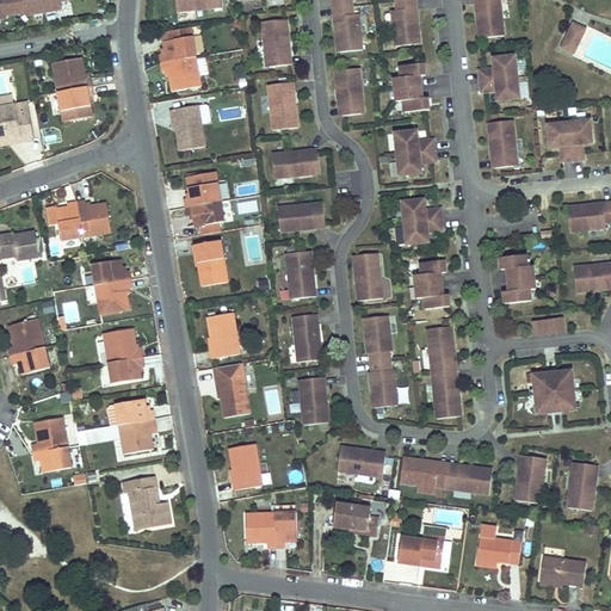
[(0,0),(0,14),(6,13),(6,11),(24,7),(25,11),(61,4),(60,0),(0,0)]
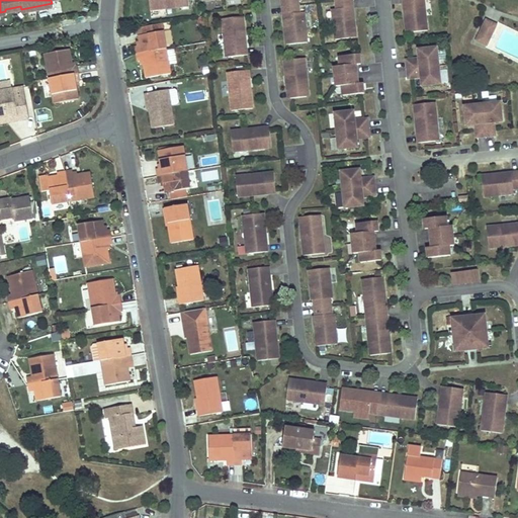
[(280,0),(282,14),(285,14),(286,24),(284,25),(286,44),(307,41),(304,11),(301,11),(300,4),(299,0),(280,0)]
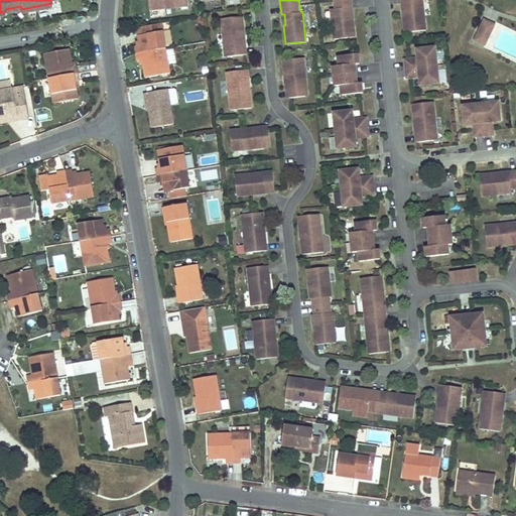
[(331,8),(334,38),(354,36),(352,17),(350,18),(349,7),(351,6),(350,0),(331,0),(333,8),(331,8)]
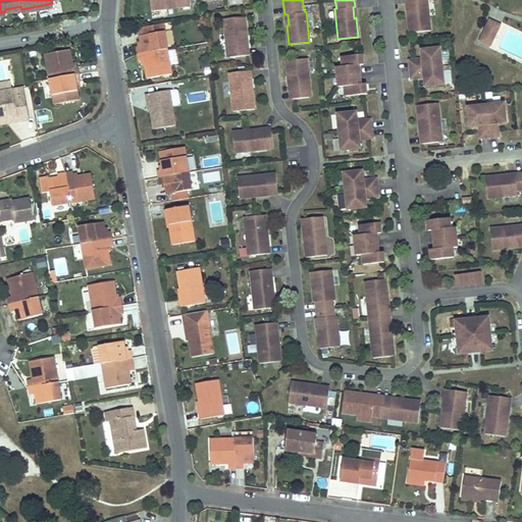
[(405,0),(405,1),(408,0),(409,11),(406,11),(408,31),(429,29),(425,0),(405,0)]
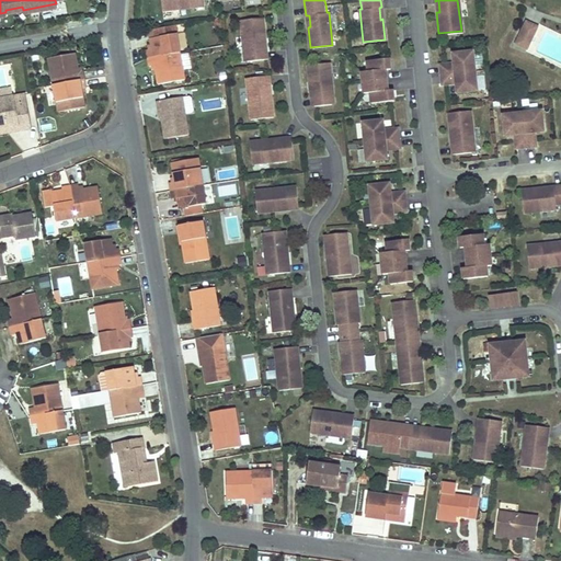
[(262,15),(240,18),(244,59),(264,57),(262,36),(264,36),(262,15)]
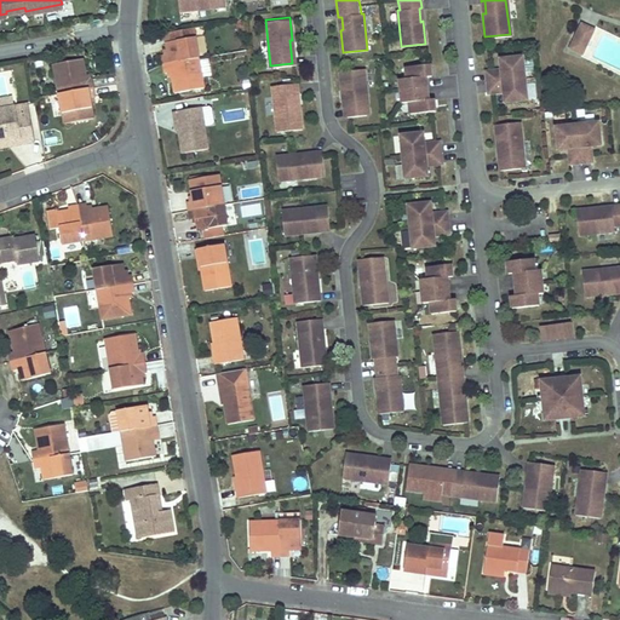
[(593,28),(581,22),(578,32),(590,36),(593,28)]
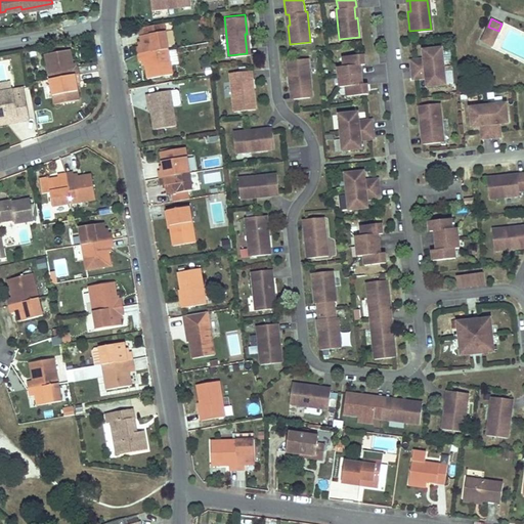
[(173,73),(166,29),(165,20),(162,22),(141,25),(142,33),(143,40),(143,45),(137,46),(139,60),(146,59),(148,76),(173,73)]
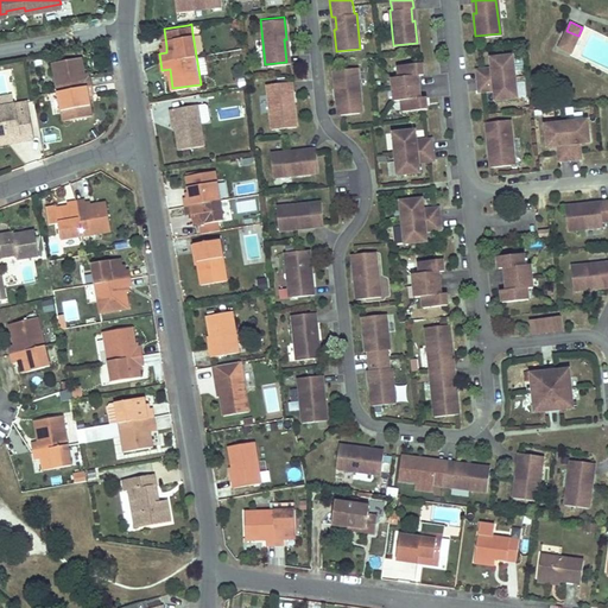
[(567,31),(563,36),(575,42),(578,36),(567,31)]
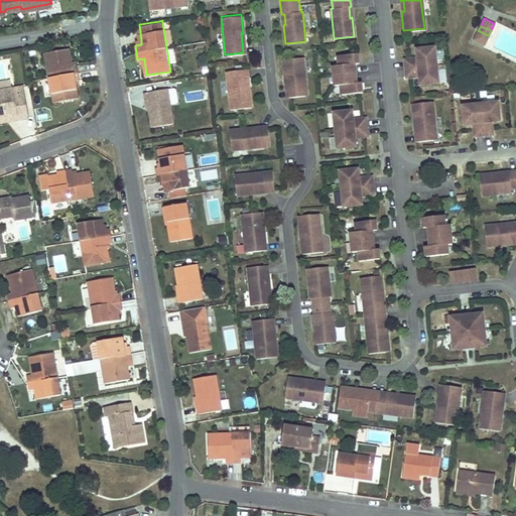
[(478,30),(475,38),(485,43),(488,35),(478,30)]
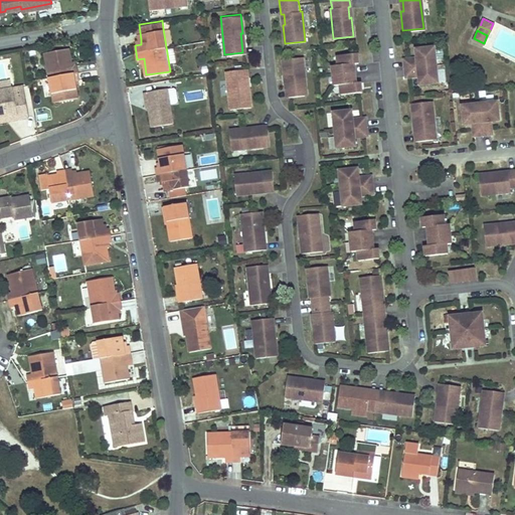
[(415,56),(402,58),(404,73),(417,72),(418,82),(437,80),(434,44),(414,46),(415,56)]
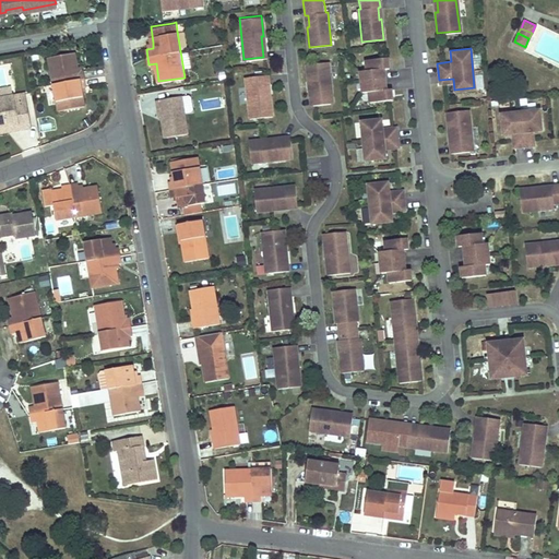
[(78,66),(75,52),(49,57),(57,103),(83,98),(83,92),(82,87),(85,86),(88,86),(85,71),(83,72),(79,72),(78,66)]
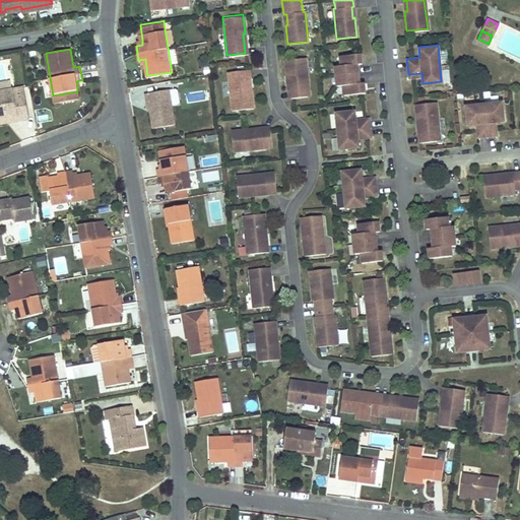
[(359,53),(340,55),(341,65),(336,65),(337,75),(338,85),(343,84),(344,94),(363,92),(365,92),(364,82),(360,83),(358,63),(362,62),(361,53),(359,53)]
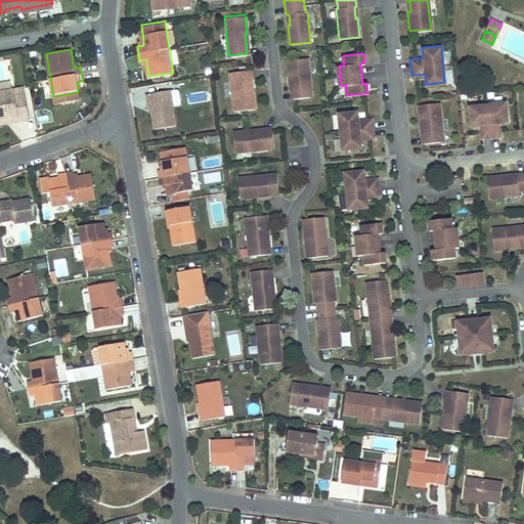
[(291,59),(288,59),(291,90),(293,90),(294,98),(309,96),(308,88),(310,88),(307,57),(291,59)]
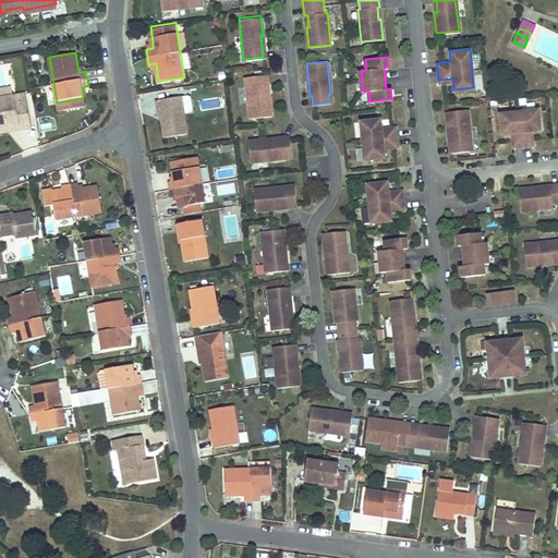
[(264,74),(245,76),(249,117),(271,114),(269,95),(266,95),(264,74)]
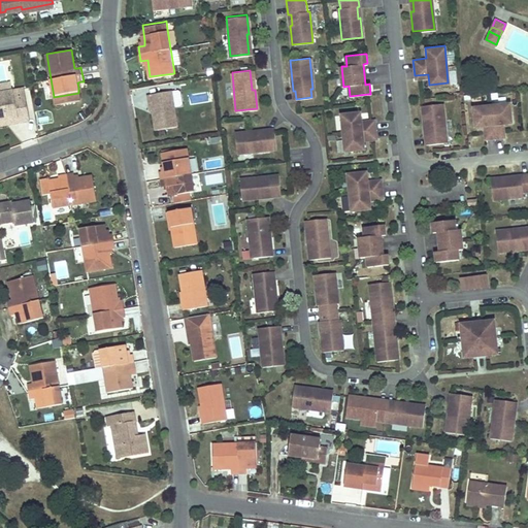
[(0,84),(0,92),(12,90),(11,81),(0,84)]
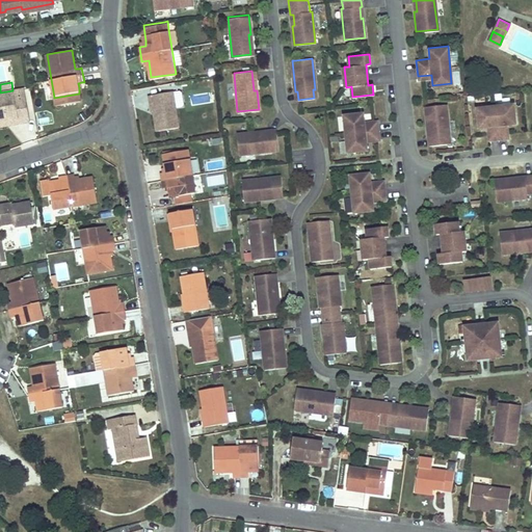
[(0,92),(0,120),(16,116),(18,124),(29,122),(24,95),(14,97),(12,90),(0,92)]
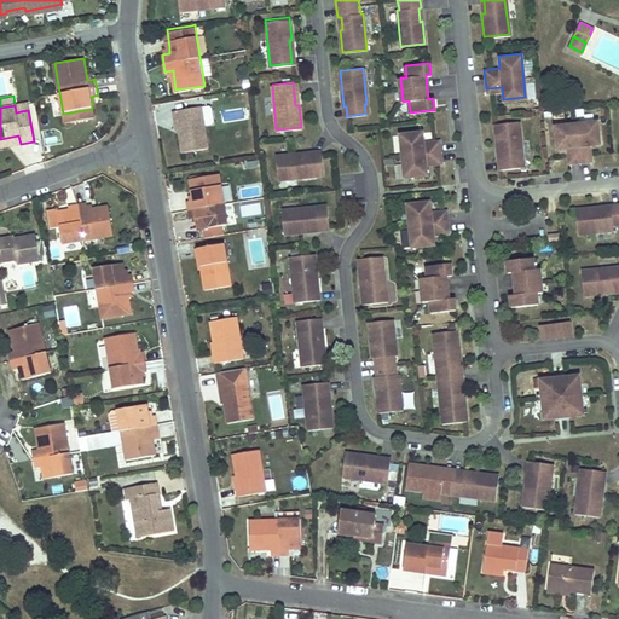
[(210,145),(203,108),(174,113),(177,122),(180,121),(181,134),(184,150),(185,154),(210,150),(210,145)]
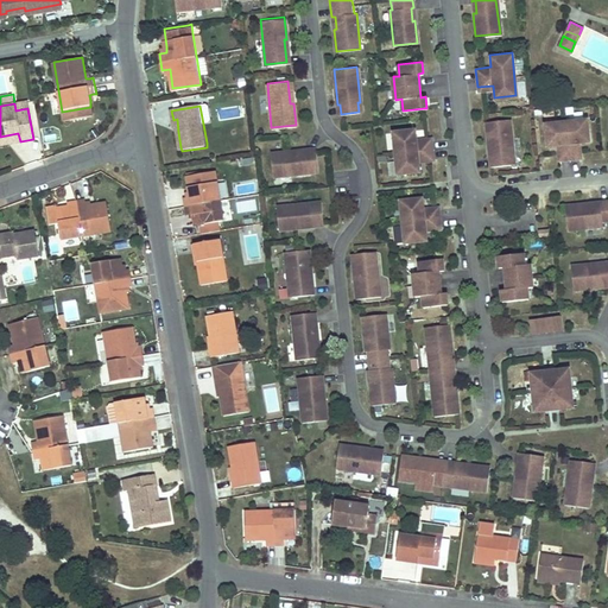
[(510,118),(486,120),(487,141),(491,141),(492,154),(489,154),(489,165),(508,163),(508,153),(513,153),(510,118)]
